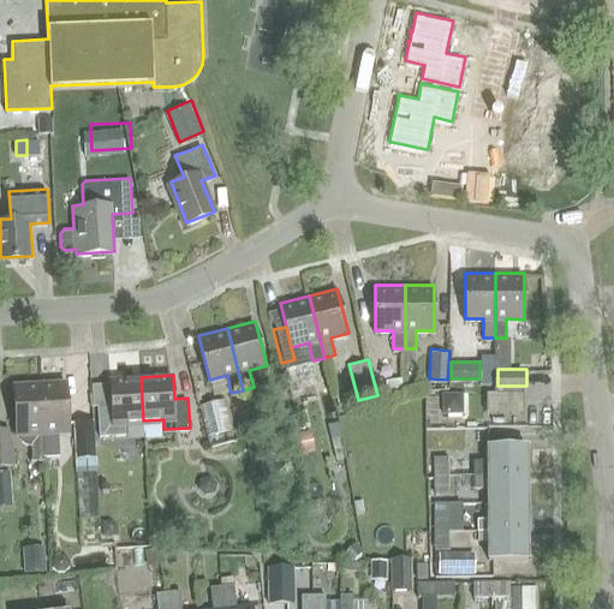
[(401,375),(386,378),(389,394),(405,390),(401,375)]
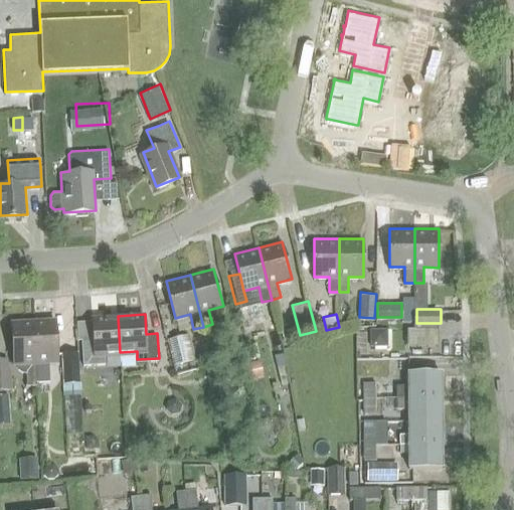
[(105,353),(120,352),(118,316),(93,317),(93,320),(77,320),(78,338),(82,338),(83,363),(106,361),(105,353)]
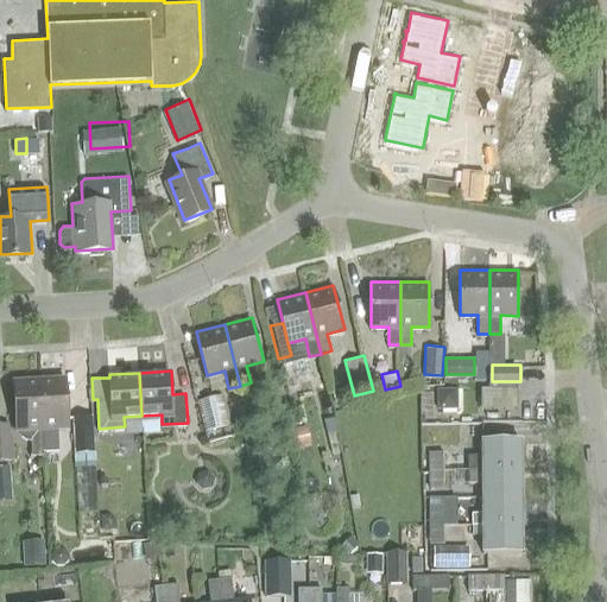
[(67,376),(40,379),(44,448),(58,447),(57,425),(69,425),(67,376)]
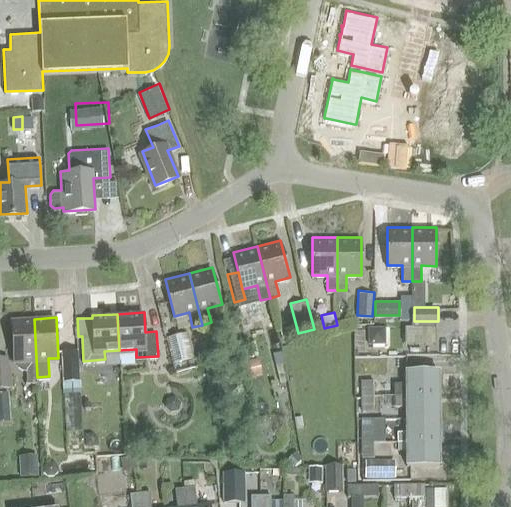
[(26,381),(37,381),(37,377),(34,319),(12,320),(14,360),(18,360),(19,364),(22,367),(26,368),(27,380),(26,380),(26,381)]
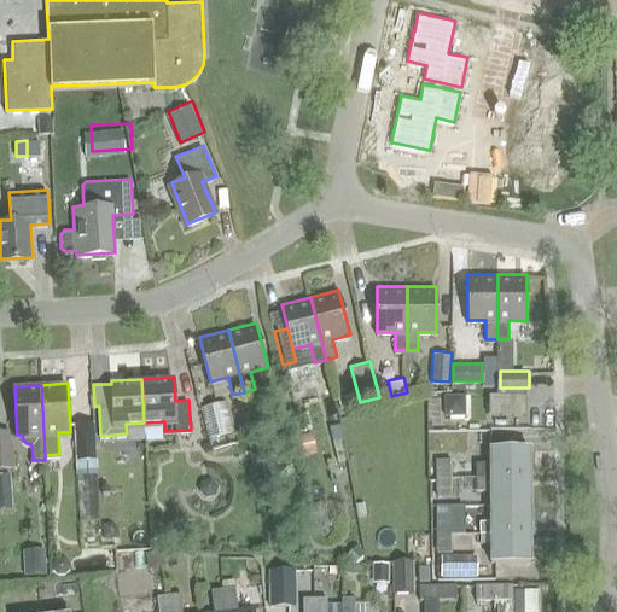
[(472,409),(471,388),(450,389),(452,411),(472,409)]
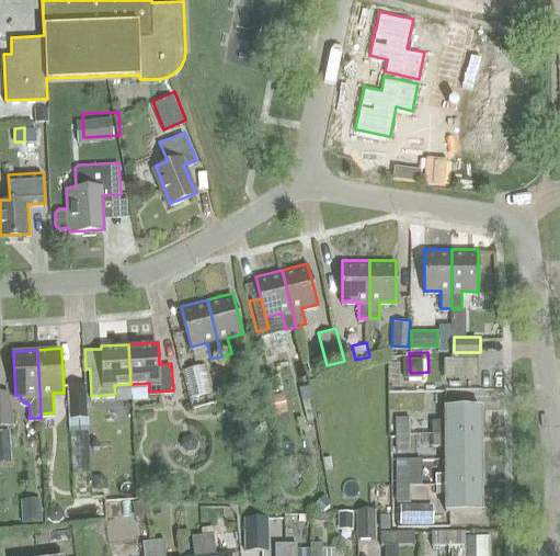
[(207,362),(195,364),(182,369),(189,395),(203,390),(214,388),(207,362)]
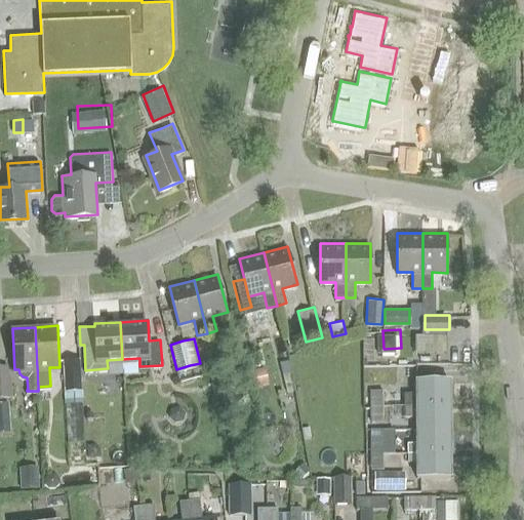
[(64,357),(66,388),(82,388),(80,356),(64,357)]
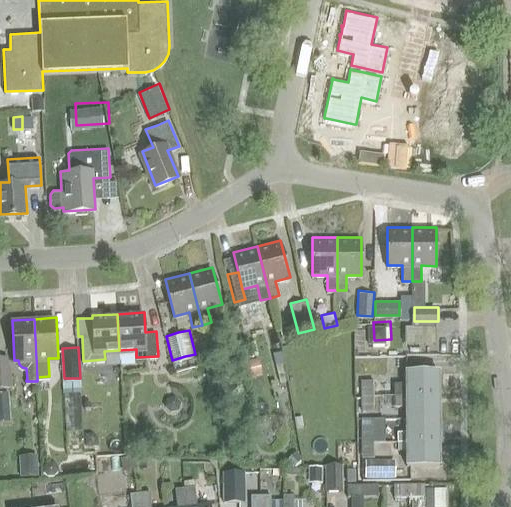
[(366,354),(366,370),(398,370),(398,353),(366,354)]
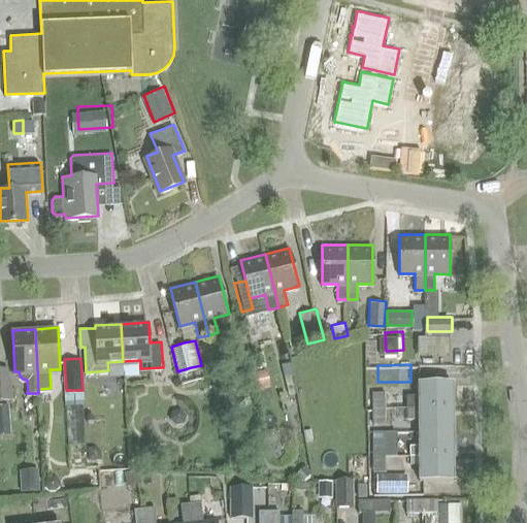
[(0,365),(0,397),(13,397),(12,378),(9,378),(9,365),(0,365)]
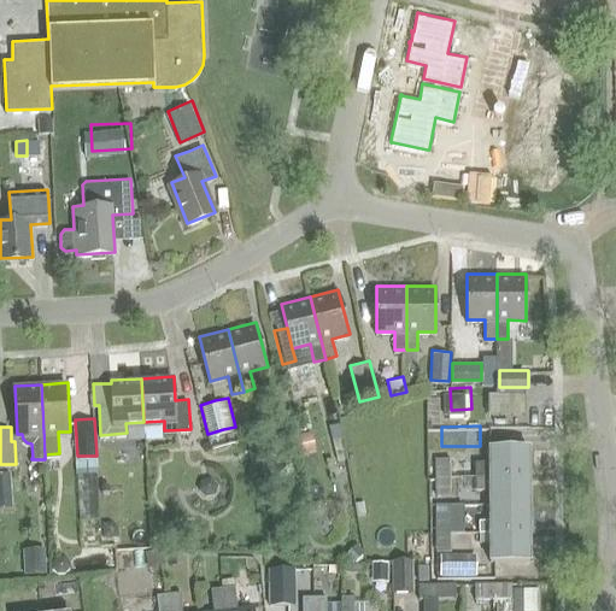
[(292,454),(310,451),(305,430),(291,434),(287,435),(292,454)]
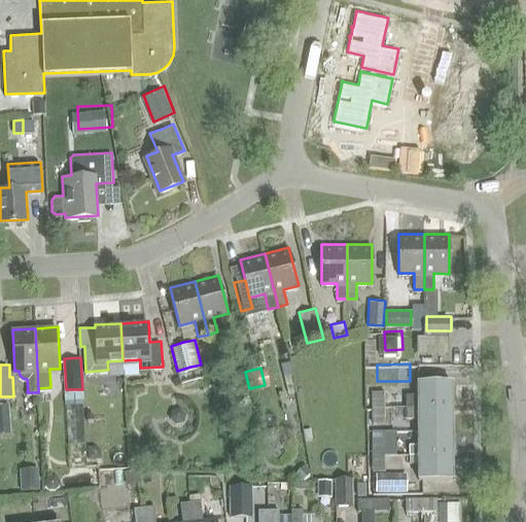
[(452,405),(452,380),(418,380),(418,392),(406,392),(406,405),(452,405)]
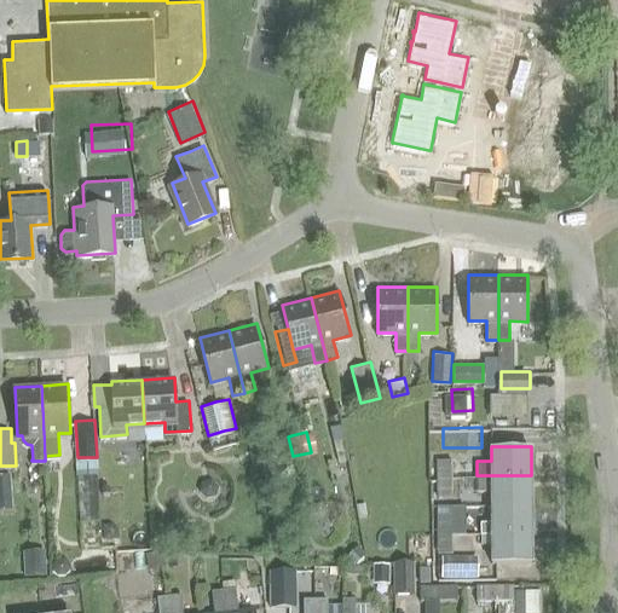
[(98,472),(97,457),(76,458),(78,473),(98,472)]
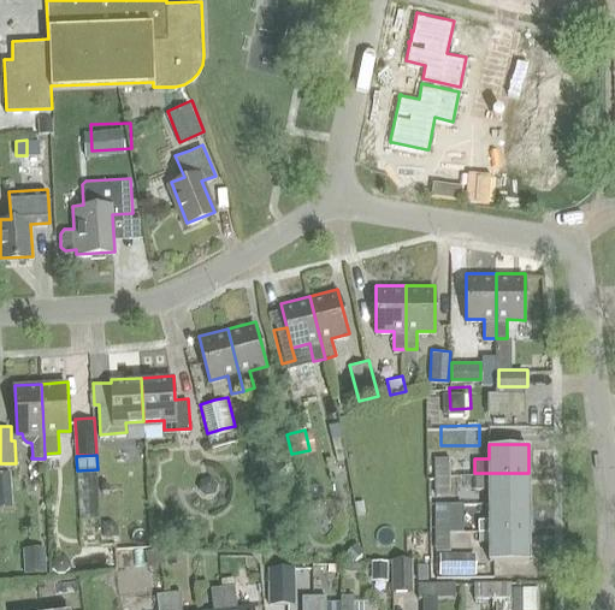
[(435,474),(450,473),(450,455),(435,455),(435,474)]
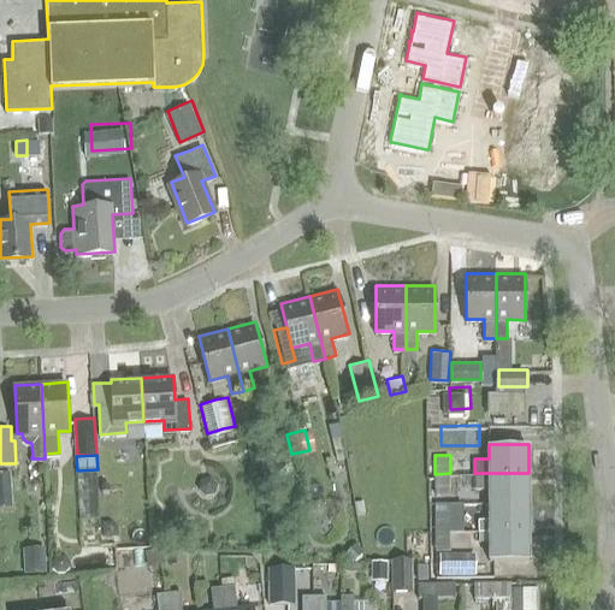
[(0,467),(0,501),(17,501),(16,467),(0,467)]
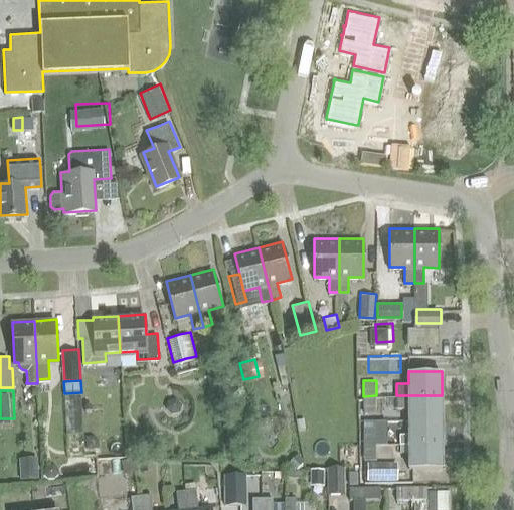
[(376,411),(376,395),(363,396),(363,411),(376,411)]
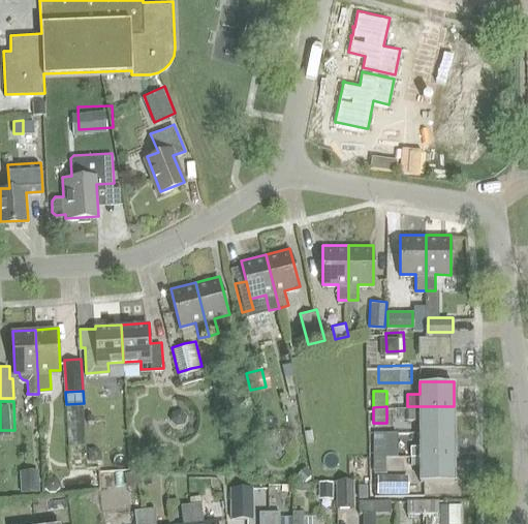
[(420,419),(421,430),(455,430),(454,406),(407,406),(407,419),(420,419)]
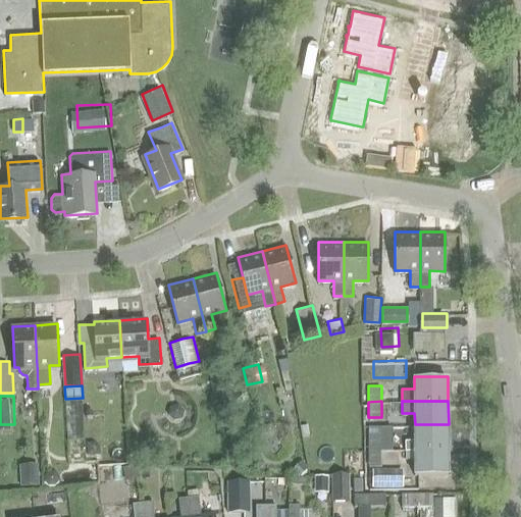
[(415,448),(449,448),(449,424),(415,424),(415,437),(406,438),(406,448),(415,448)]
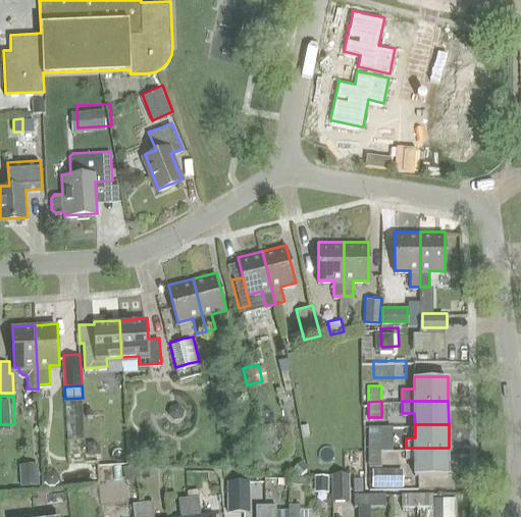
[(369,449),(382,449),(382,432),(369,432),(369,449)]
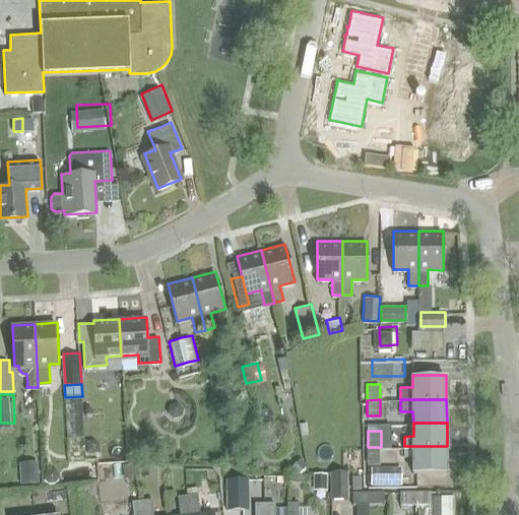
[(94,437),(86,438),(87,451),(101,450),(101,442),(94,437)]
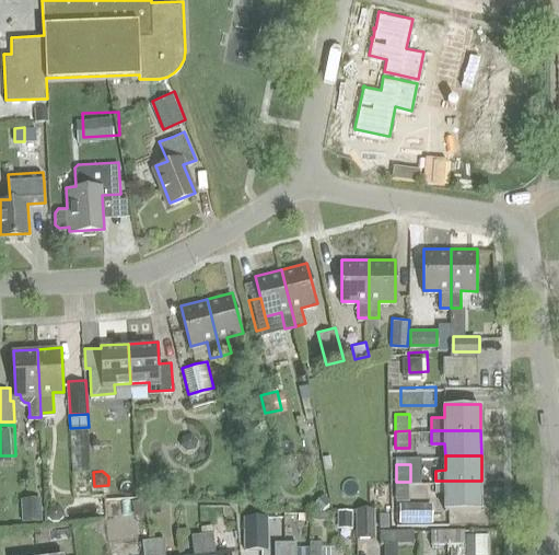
[(481,507),(481,481),(445,481),(445,507),(481,507)]
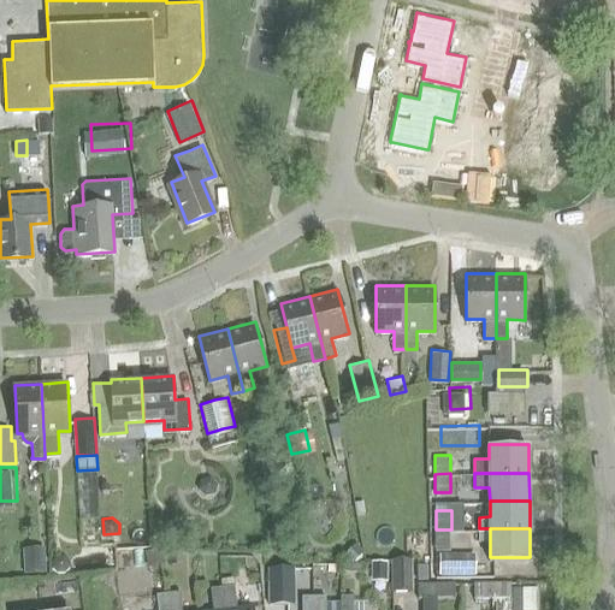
[(451,548),(451,529),(436,529),(436,548),(451,548)]
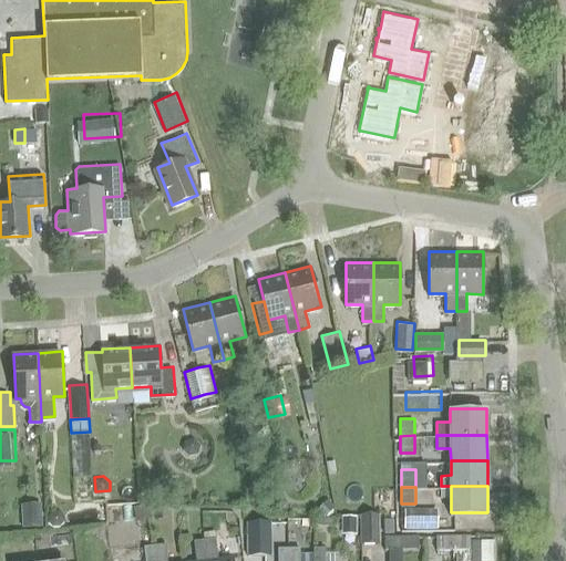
[(328,496),(318,506),(325,513),(336,504),(328,496)]
